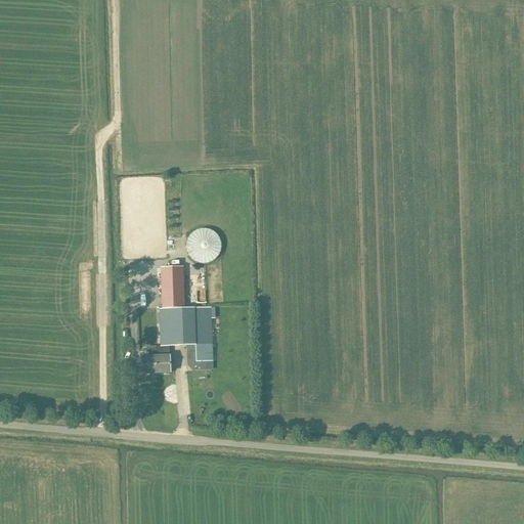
[(221,251),(221,245),(220,239),(217,235),(213,231),(208,229),(202,229),(197,230),(192,233),(188,238),(186,244),(186,249),(188,254),(191,258),(195,262),(201,264),(206,264),(211,262),(215,260),(219,255),(221,251)]
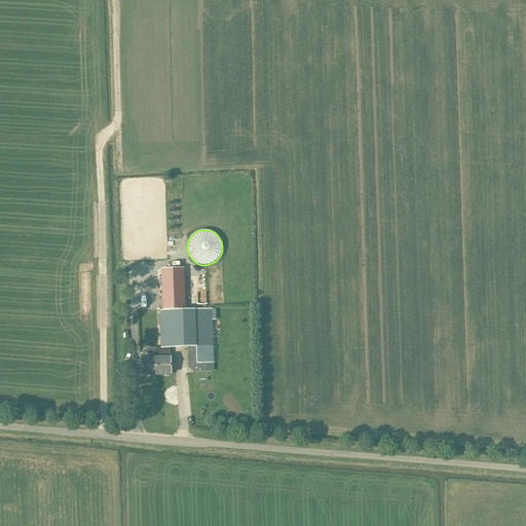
[(183,270),(161,271),(162,310),(184,309),(183,270)]
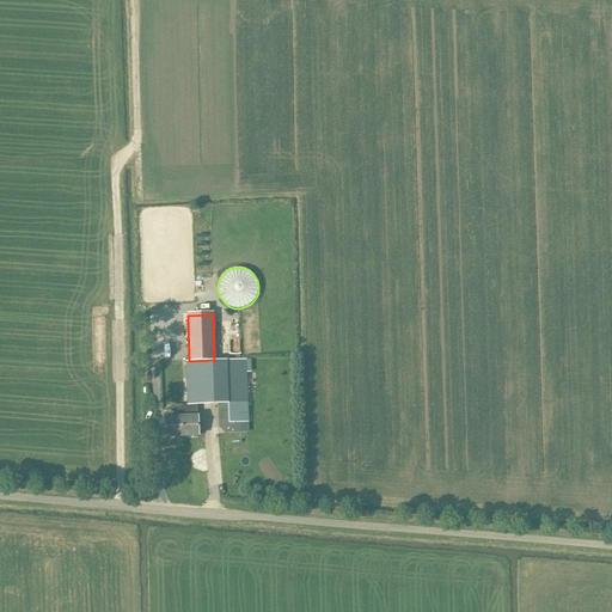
[(188,417),(197,416),(197,405),(228,404),(228,423),(248,423),(245,360),(189,362),(185,362),(187,405),(188,417)]
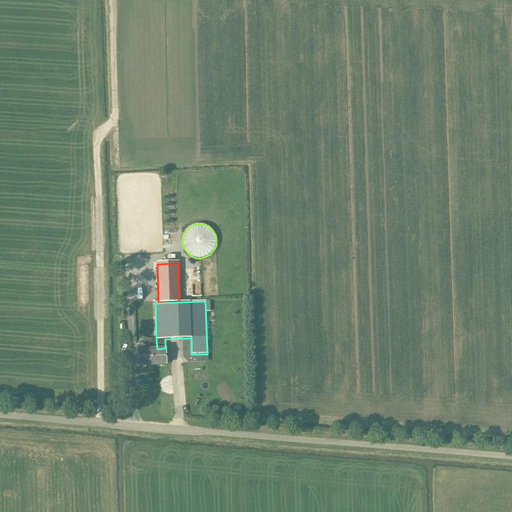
[(144,339),(145,349),(138,349),(139,366),(153,365),(152,339),(144,339)]
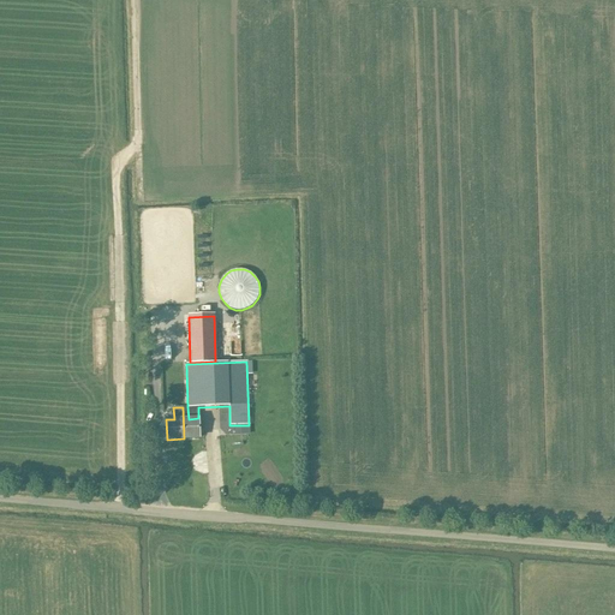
[(198,418),(189,419),(187,407),(183,407),(184,439),(199,439),(198,418)]
